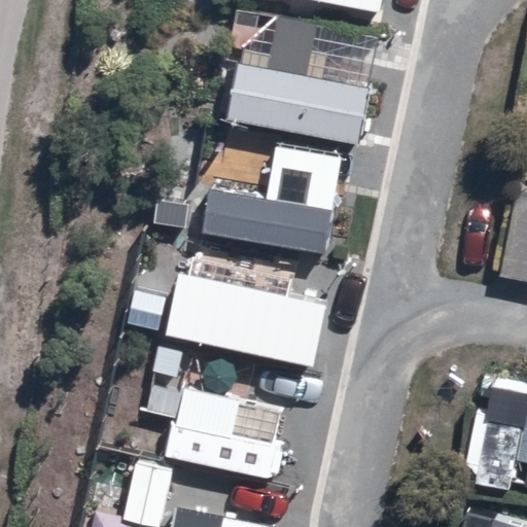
[(312,0),(394,15),(397,0),(312,0)]
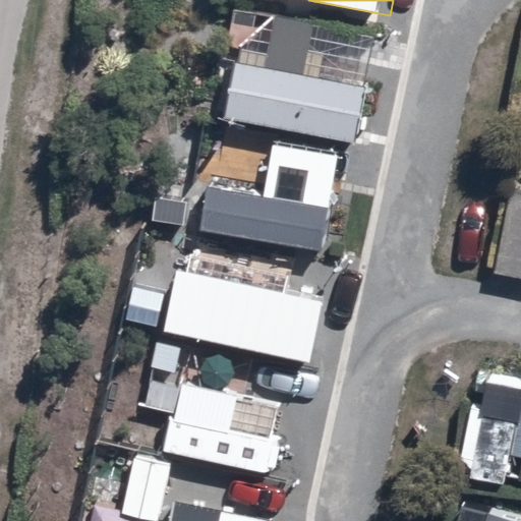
[(194,106),(189,135),(245,145),(251,111),(361,129),(378,30),(236,6),(219,110),(194,106)]
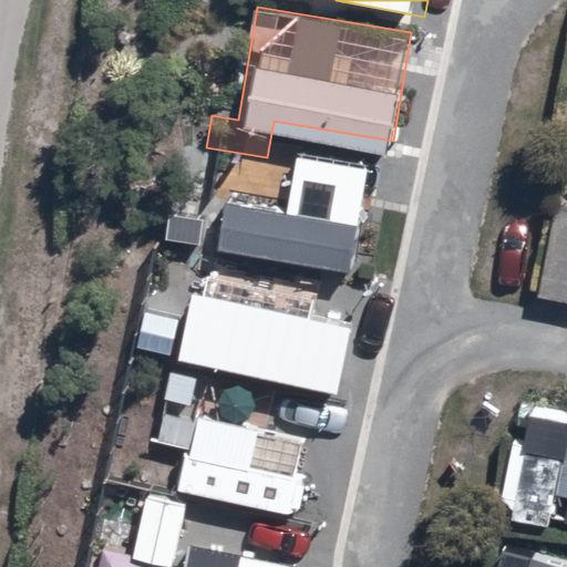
[(217,245),(258,251),(254,285),(303,291),(308,258),(359,266),(377,148),(297,137),(288,196),(225,187),(217,245)]
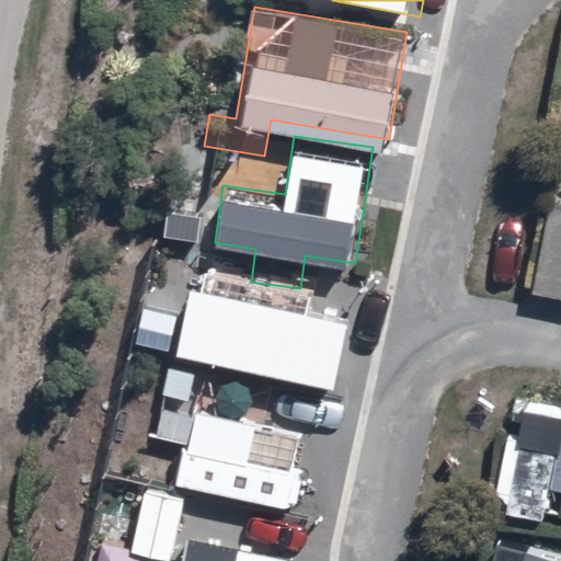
[(560,203),(536,199),(525,281),(560,285),(560,203)]
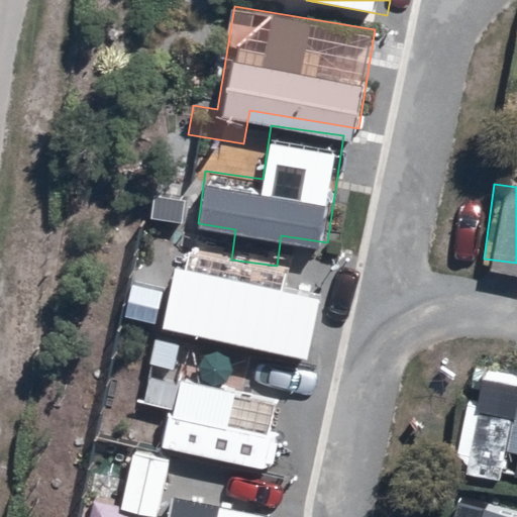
[(516,365),(472,358),(454,463),(505,472),(509,442),(516,443),(516,365)]
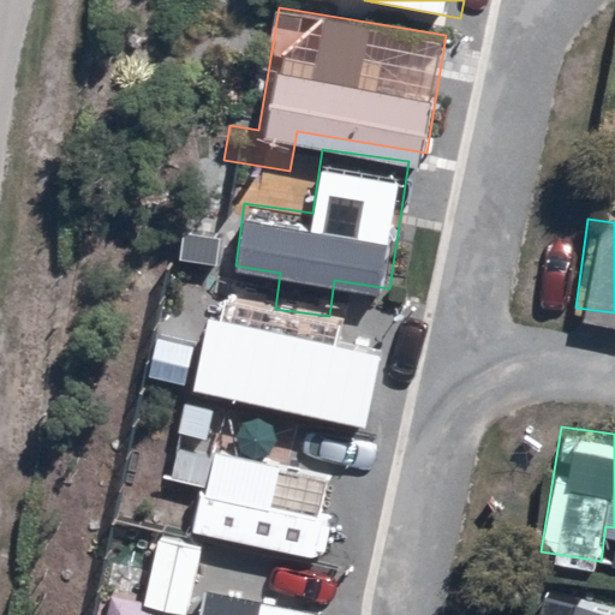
[(309,614),(179,591),(174,614),(309,614)]
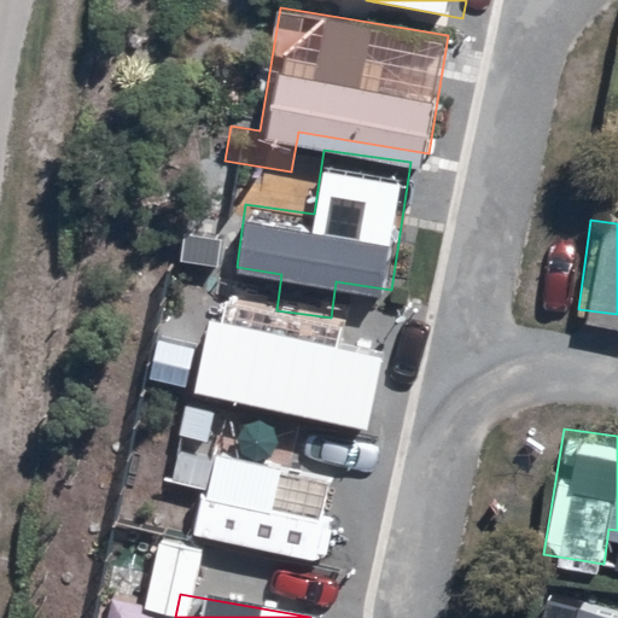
[(617,617),(617,611),(578,601),(573,617),(617,617)]
